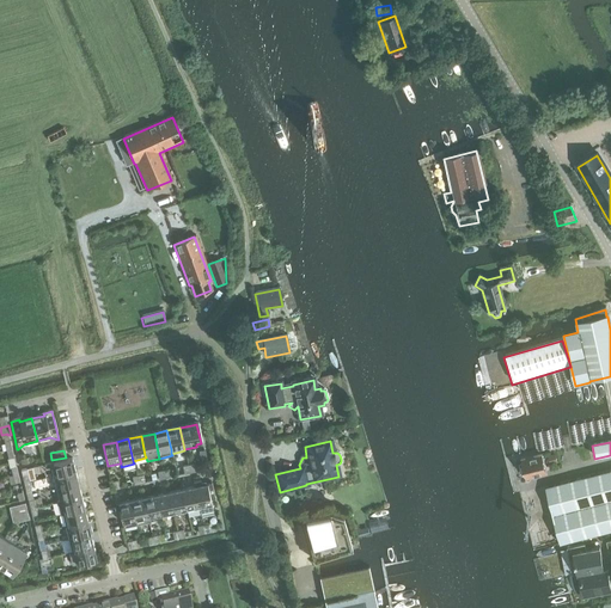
[(554,456),(545,459),(548,467),(556,466),(554,456)]
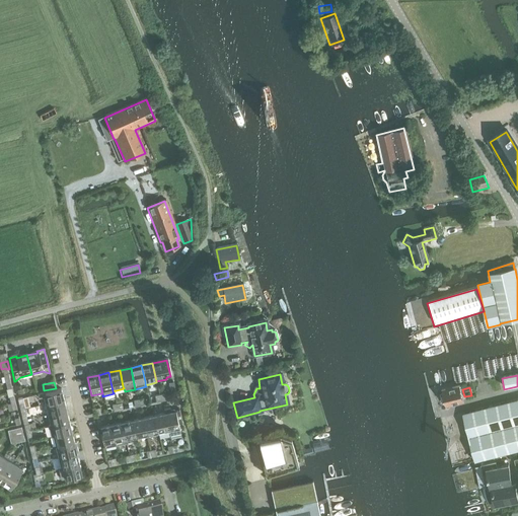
[(447,407),(462,402),(459,389),(441,393),(444,404),(447,404),(447,407)]
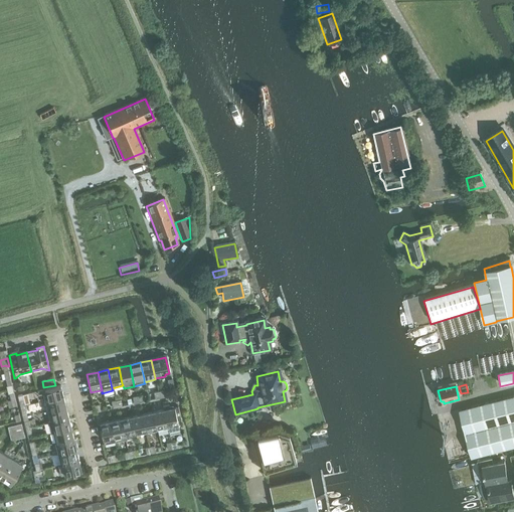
[(62,398),(59,387),(41,391),(36,393),(37,397),(42,395),(44,402),(62,398)]
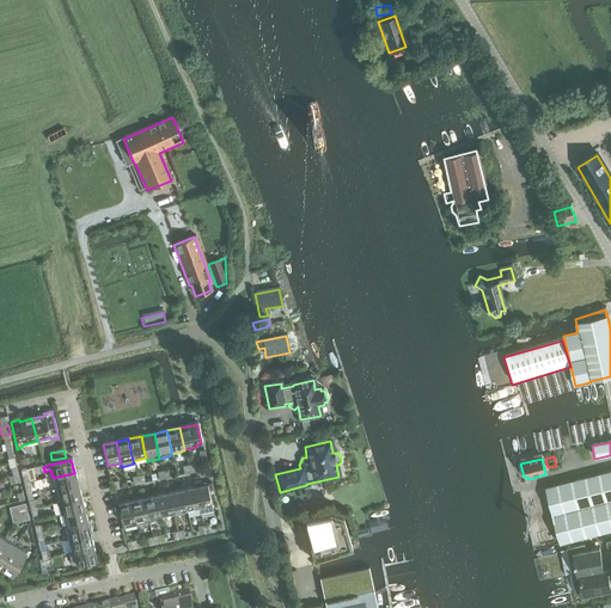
[(610,532),(610,472),(545,489),(560,546),(610,532)]
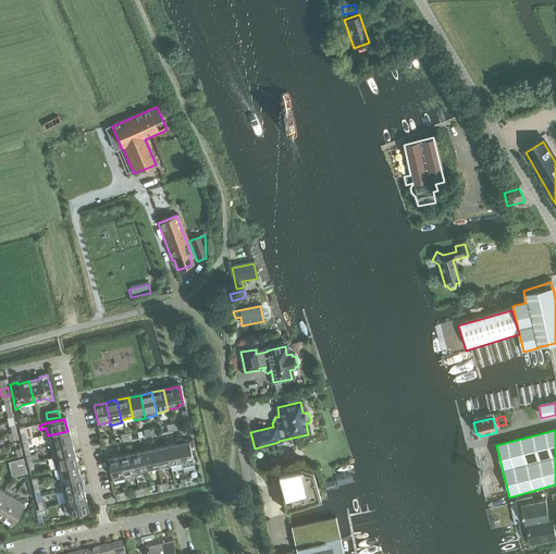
[(48,435),(50,447),(70,442),(68,431),(48,435)]
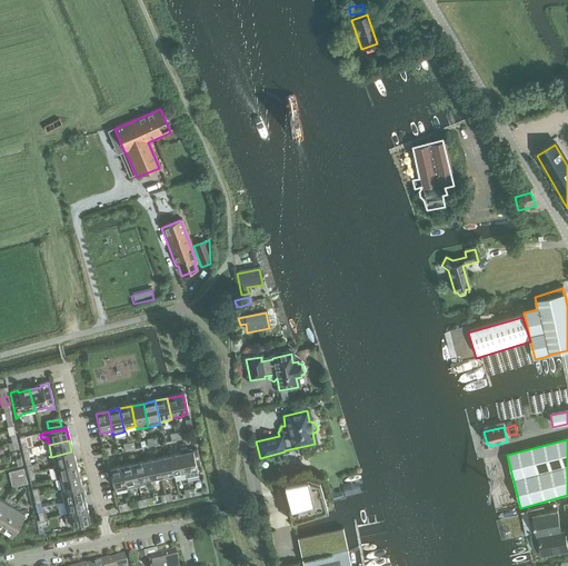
[(186,449),(179,450),(180,455),(185,475),(186,479),(198,477),(197,473),(196,466),(199,465),(197,452),(187,454),(186,449)]
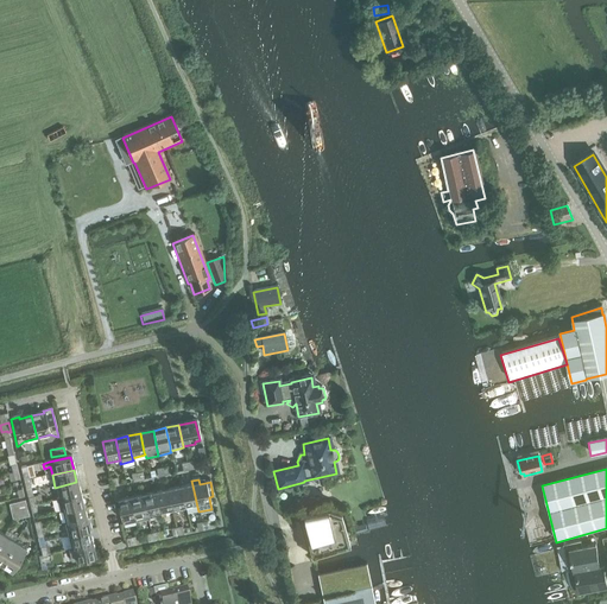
[(76,482),(55,488),(58,500),(80,495),(76,482)]
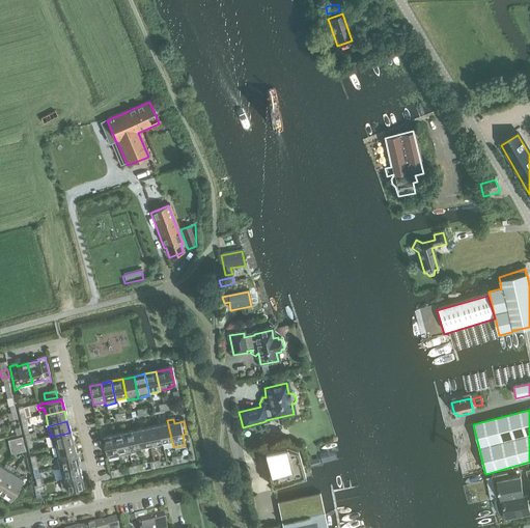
[(168,424),(158,426),(162,445),(172,443),(168,424)]
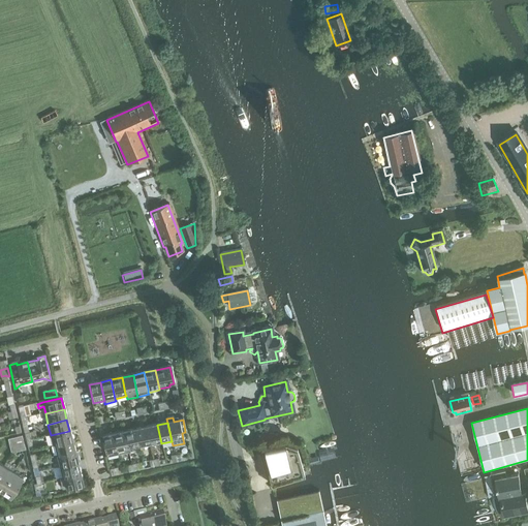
[(157,425),(146,427),(150,446),(161,443),(157,425)]
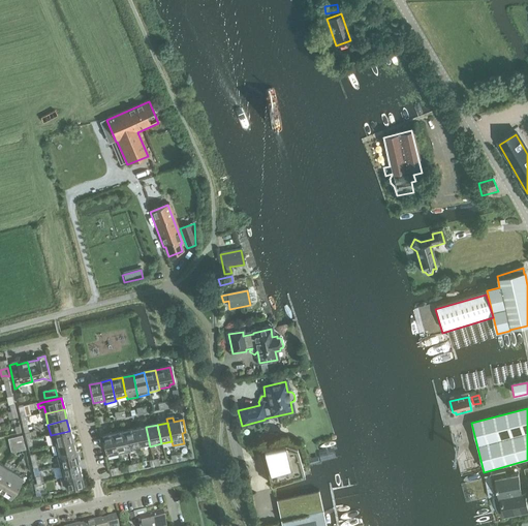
[(146,427),(134,430),(138,449),(150,446),(146,427)]
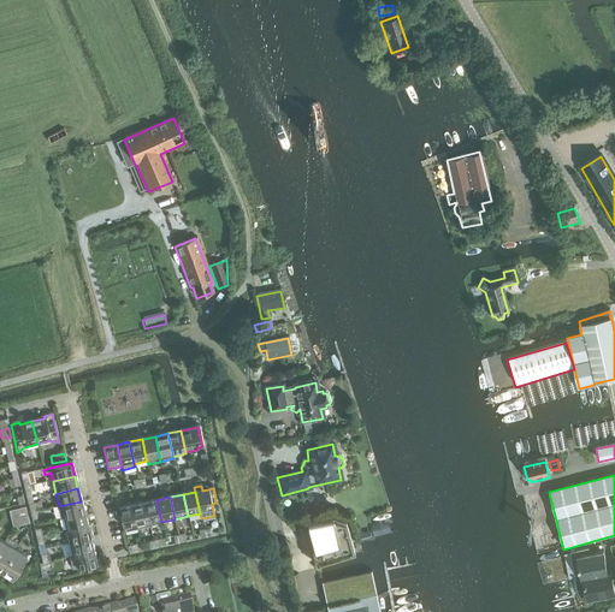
[(149,524),(161,522),(157,500),(145,503),(149,524)]
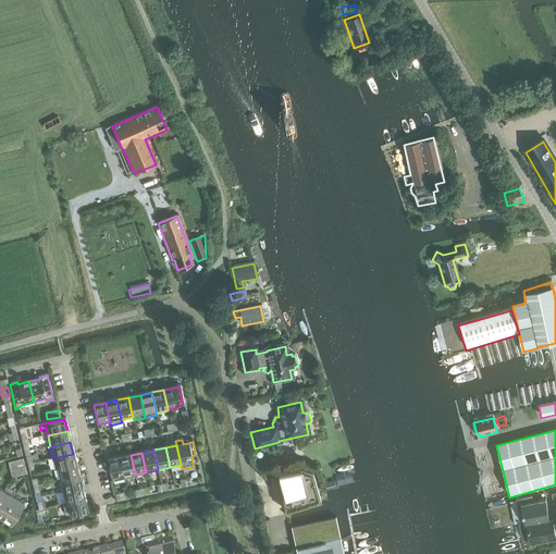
[(53,458),(51,458),(51,459),(53,470),(53,471),(56,470),(75,465),(73,454),(53,458)]
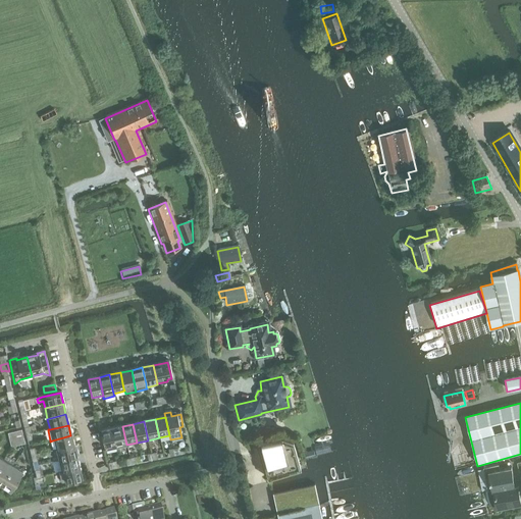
[(122,426),(111,428),(115,450),(127,447),(126,445),(122,426)]
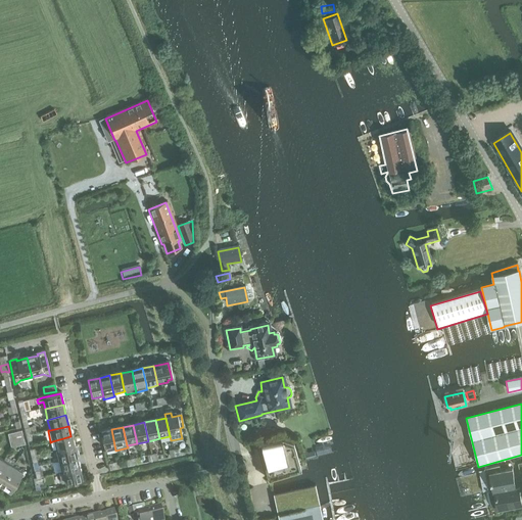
[(258,431),(254,432),(255,438),(270,436),(270,430),(265,430),(265,427),(258,428),(258,431)]
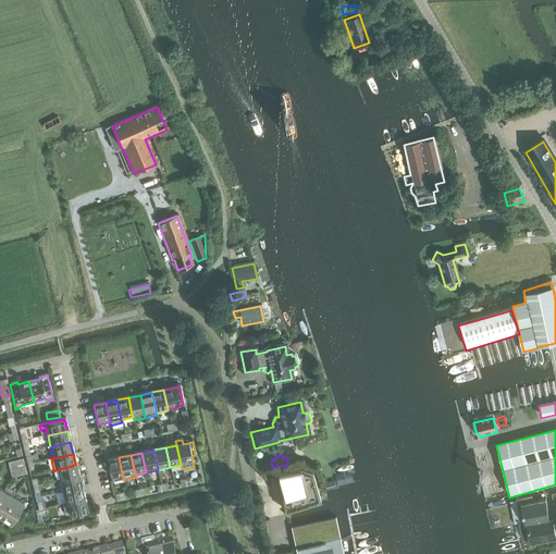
[(112,482),(123,480),(119,457),(107,460),(112,482)]
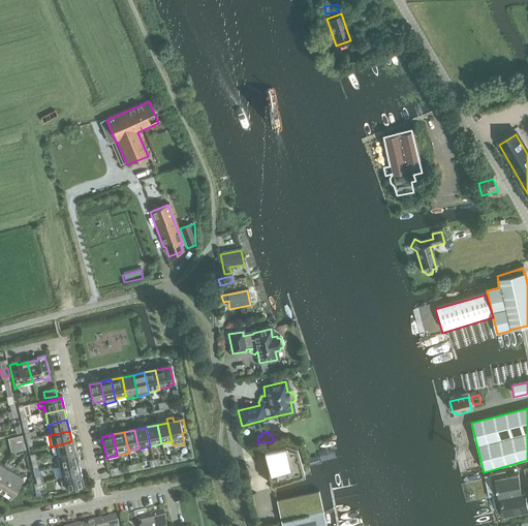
[(10,455),(24,452),(21,437),(7,440),(10,455)]
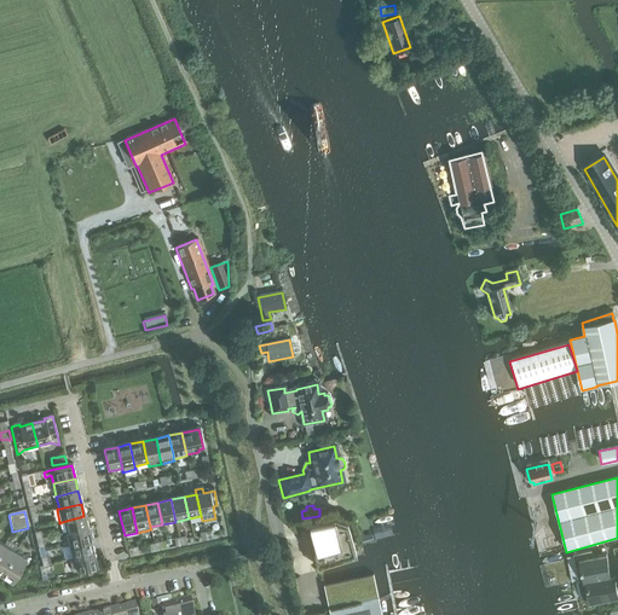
[(84,516),(62,522),(65,534),(87,529),(84,516)]
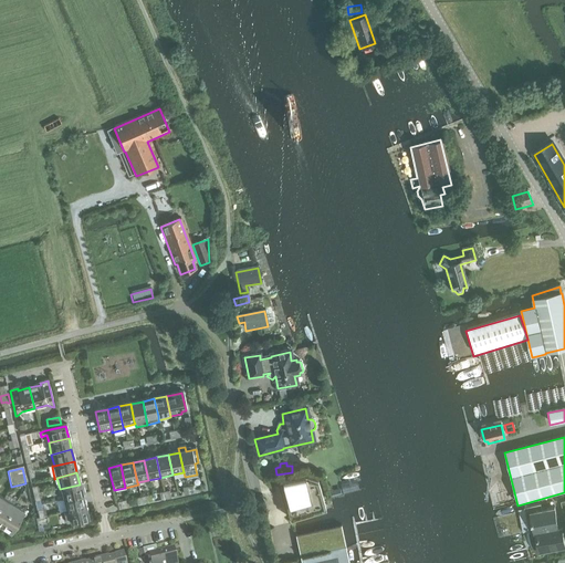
[(302,476),(279,482),(289,521),(325,510),(316,481),(302,476)]
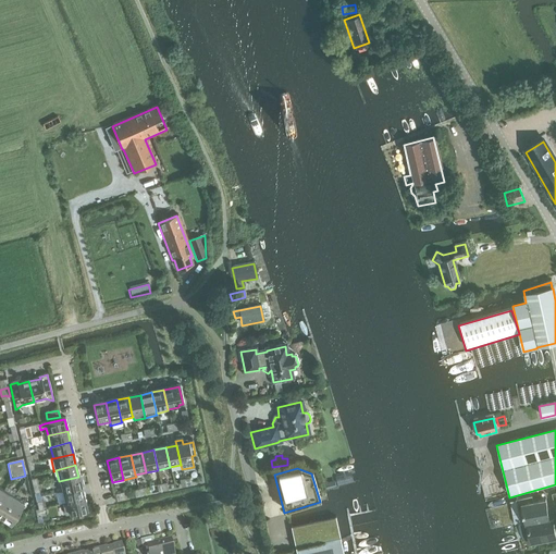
[(78,477),(59,481),(62,493),(82,488),(84,488),(82,482),(79,482),(78,477)]
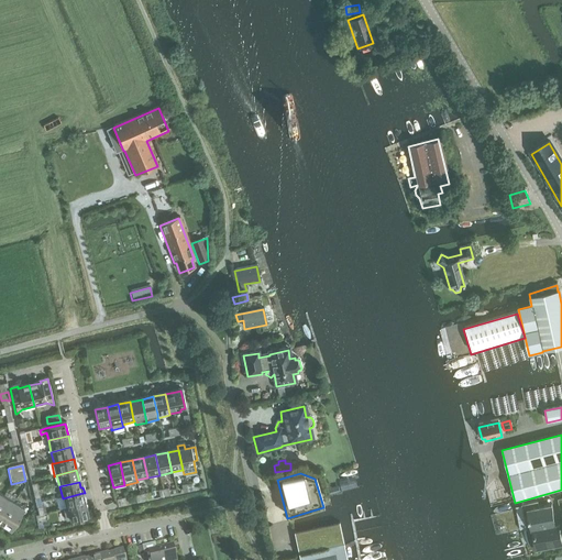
[(83,493),(63,498),(65,509),(85,505),(83,493)]
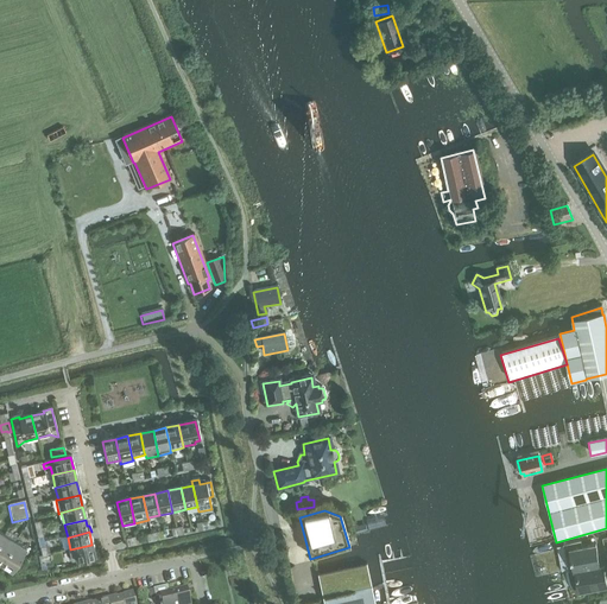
[(0,566),(11,573),(25,551),(0,535),(0,566)]
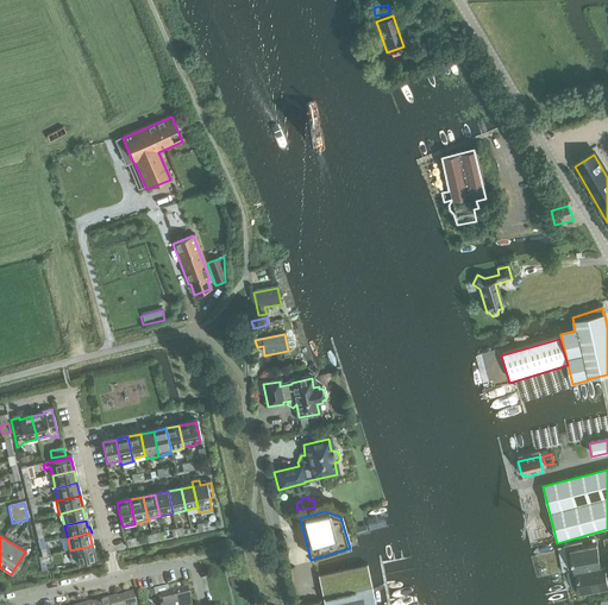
[(131,540),(125,541),(127,549),(133,548),(140,546),(138,539),(131,540)]
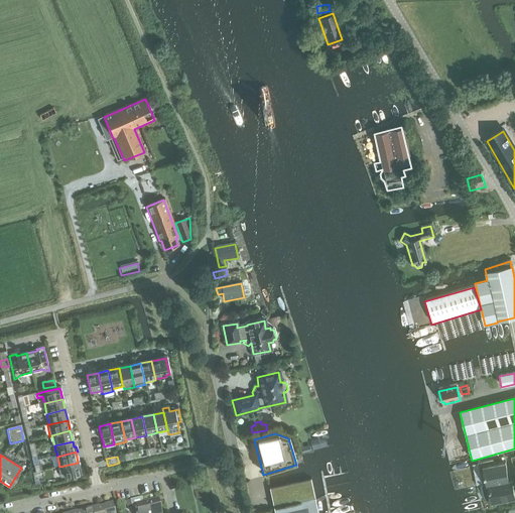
[(485,477),(486,486),(508,482),(505,464),(493,466),(492,462),(478,465),(480,478),(485,477)]
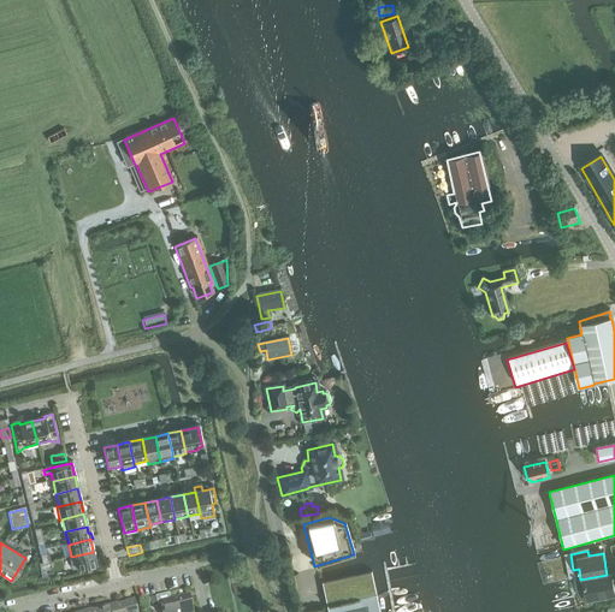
[(71,557),(69,557),(69,558),(72,571),(96,565),(93,552),(71,557)]
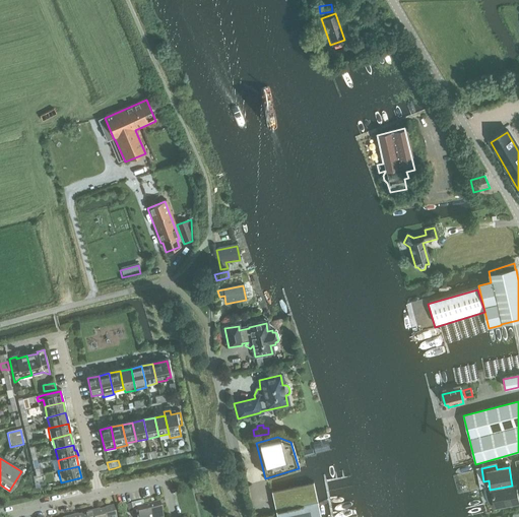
[(313,483),(270,493),(275,513),(317,504),(313,483)]
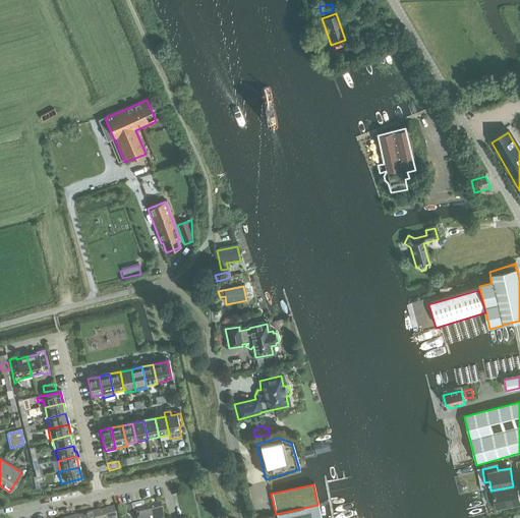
[(490,491),(487,491),(488,495),(493,497),(495,508),(519,504),(516,485),(513,486),(490,491)]
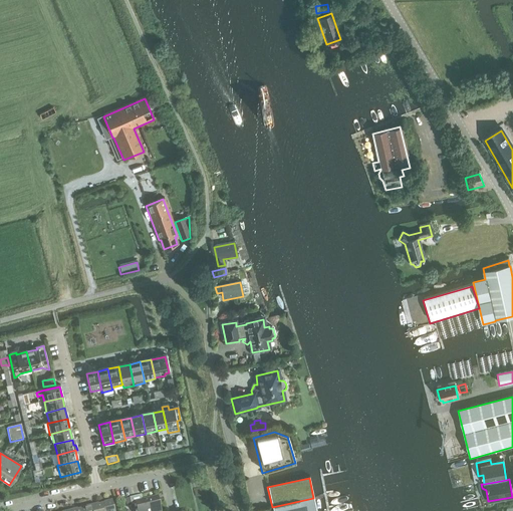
[(315,510),(313,498),(272,507),(272,509),(272,510),(315,510)]
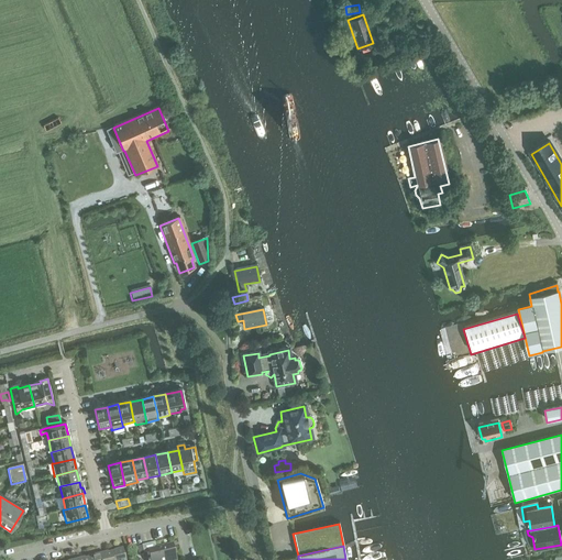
[(143,557),(146,556),(147,559),(174,559),(172,549),(156,553),(154,547),(142,549),(143,556),(143,557)]
